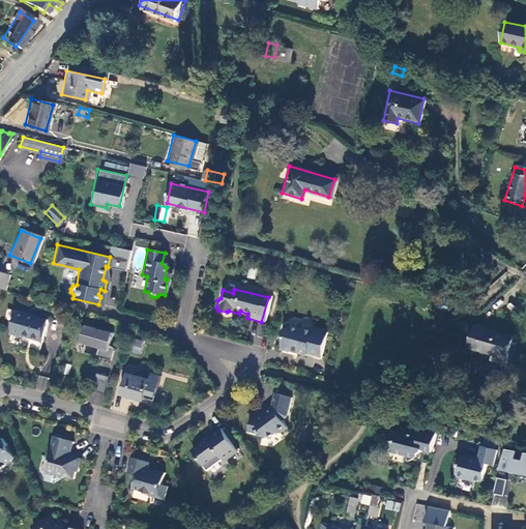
[(44,322),(13,312),(7,332),(37,342),(44,322)]
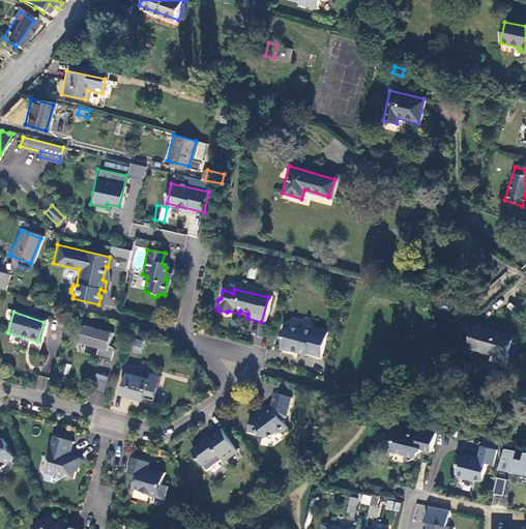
[(117,343),(111,342),(114,329),(88,323),(83,340),(101,345),(99,353),(113,357),(117,343)]
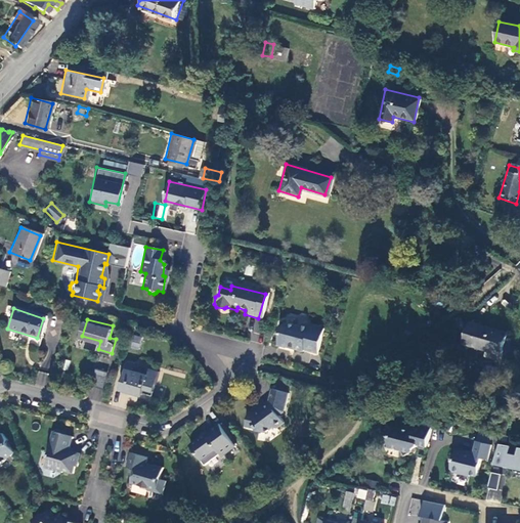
[(507,332),(470,320),(463,344),(500,355),(507,332)]
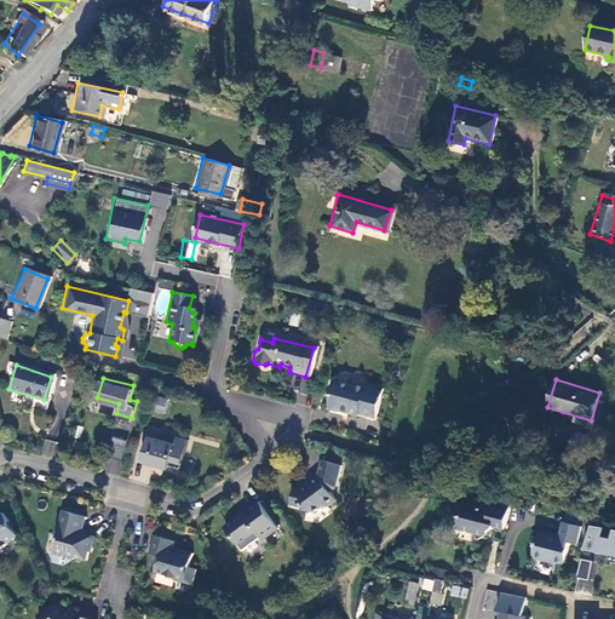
[(363,385),(362,387),(354,384),(349,387),(334,383),(329,385),(325,410),(334,412),(338,410),(344,412),(344,413),(355,417),(356,414),(372,419),(380,389),(363,385)]
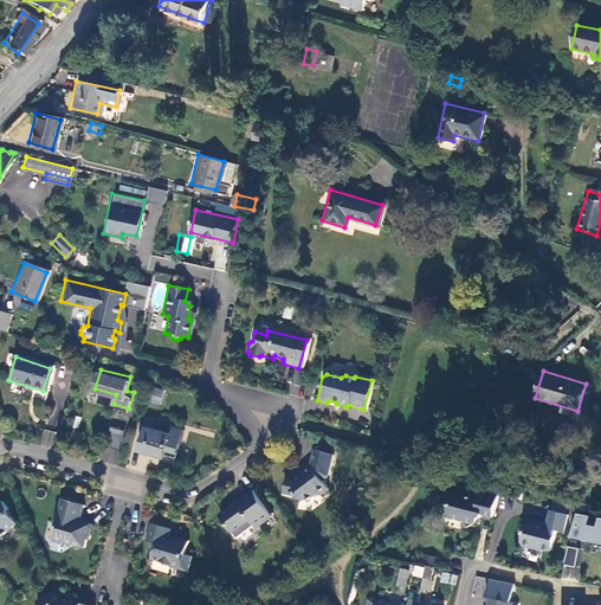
[(147,403),(157,403),(159,387),(148,386),(147,403)]
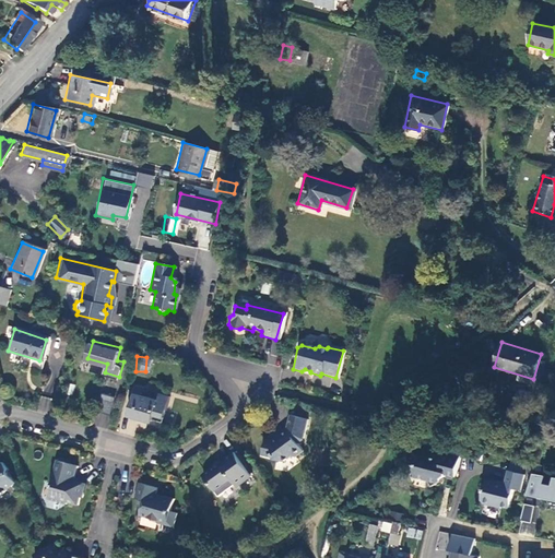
[(138,384),(136,392),(143,394),(145,387),(138,384)]
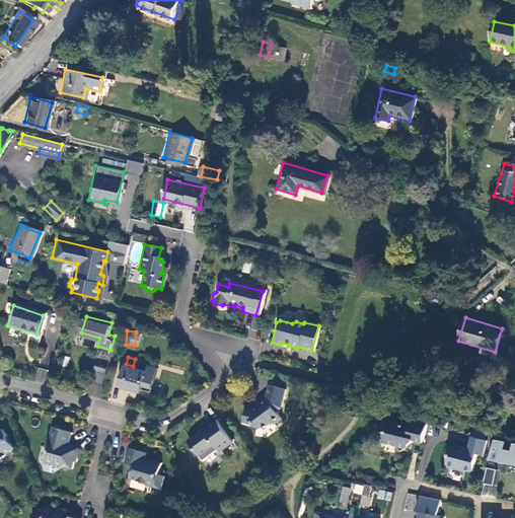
[(105,366),(96,363),(94,369),(103,371),(105,366)]
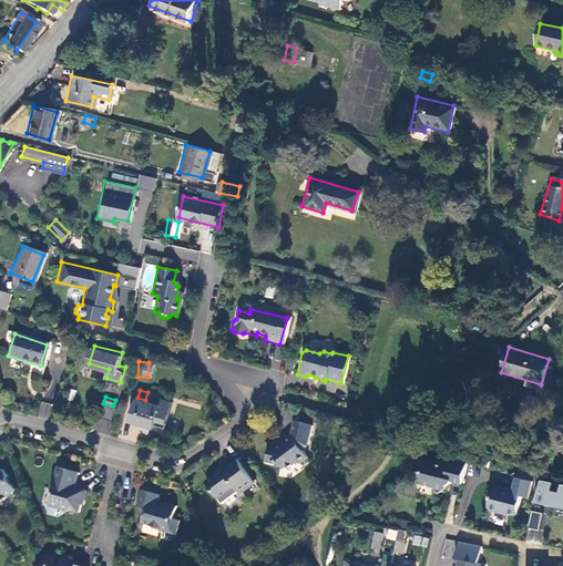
[(145,400),(137,398),(131,421),(140,423),(140,420),(165,426),(173,401),(163,398),(161,404),(145,400)]
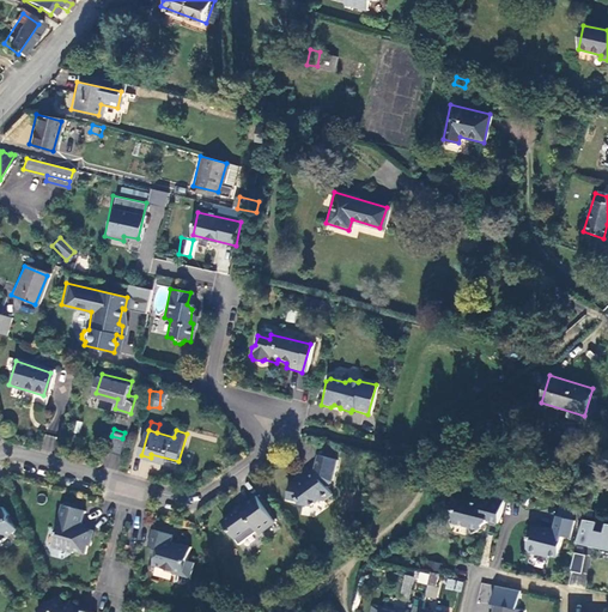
[(41,432),(36,447),(47,450),(52,436),(41,432)]
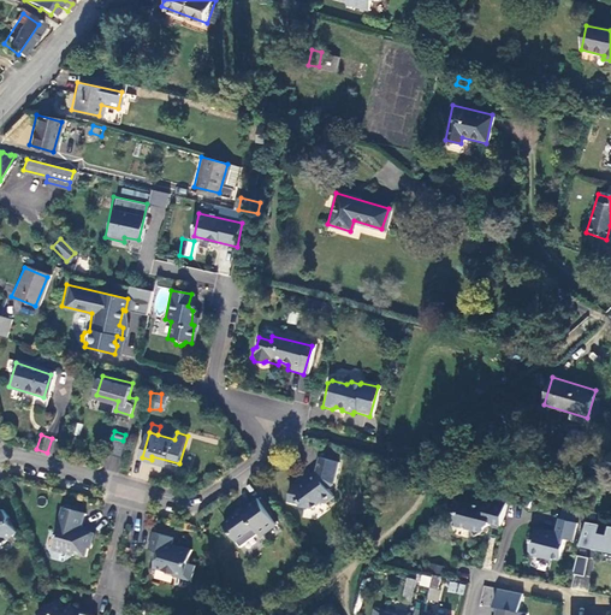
[(129,436),(125,435),(123,441),(112,438),(108,451),(123,456),(129,436)]
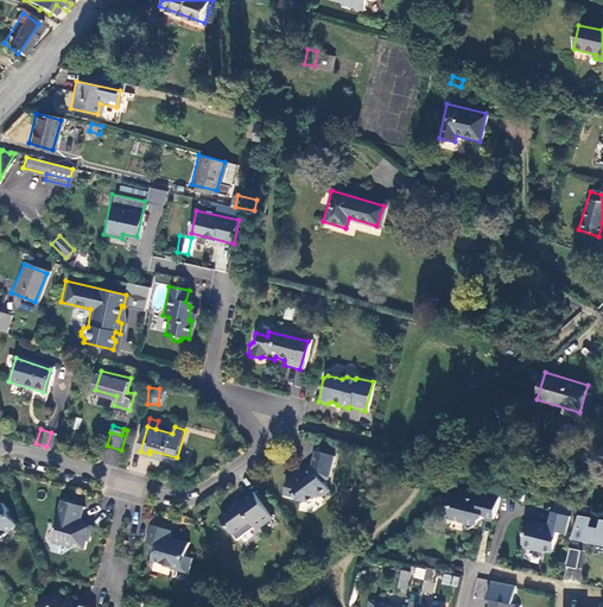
[(109,463),(113,449),(103,447),(100,461),(109,463)]
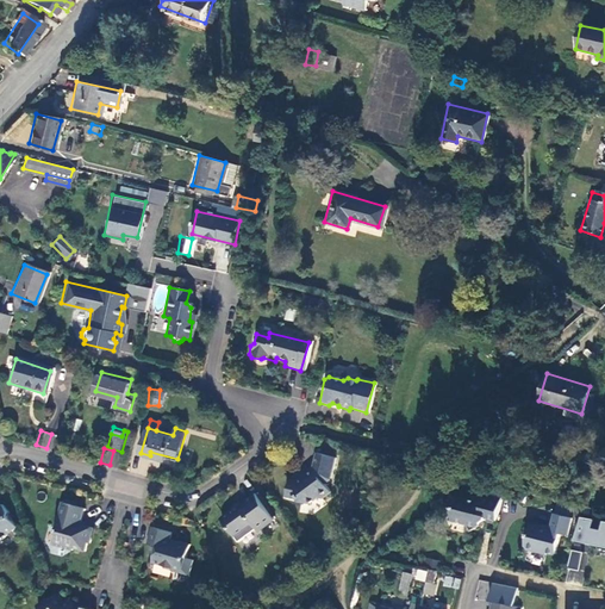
[(331,459),(313,454),(309,470),(291,483),(286,482),(281,498),(294,499),(295,504),(305,505),(312,499),(317,499),(326,493),(319,484),(325,479),(331,459)]
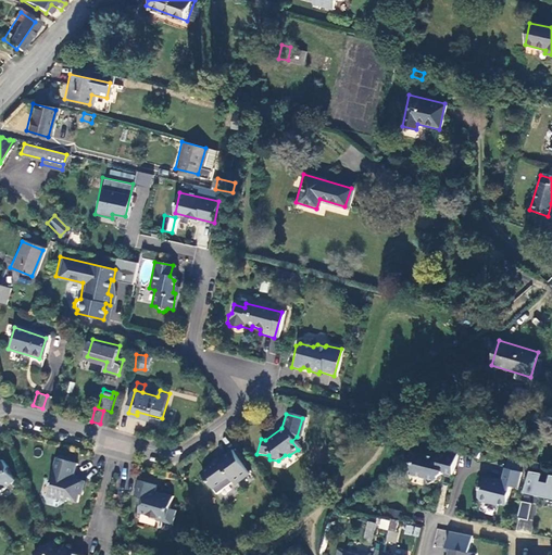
[(454,474),(459,452),(449,450),(448,455),(430,451),(430,454),(416,452),(414,453),(412,461),(414,464),(412,474),(426,477),(430,482),(438,478),(438,476),(443,472),(443,470),(454,474)]
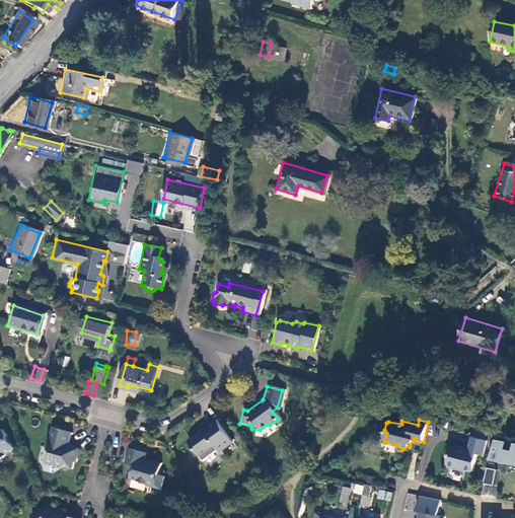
[(213,421),(185,441),(198,460),(214,451),(215,453),(229,443),(213,421)]
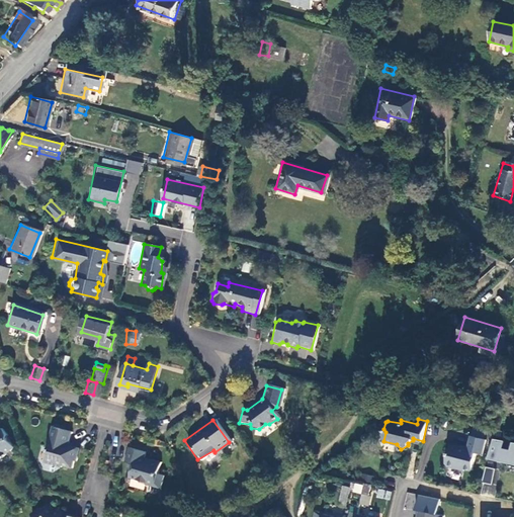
[(70,430),(50,425),(45,446),(46,448),(43,461),(59,466),(62,464),(70,467),(72,459),(74,460),(77,447),(70,445),(69,448),(66,448),(70,430)]
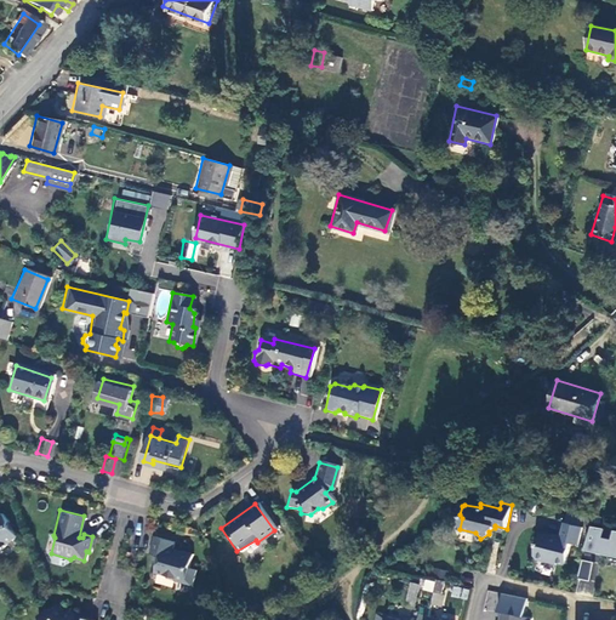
[(0,551),(0,546),(15,535),(6,525),(6,519),(0,512),(0,551)]
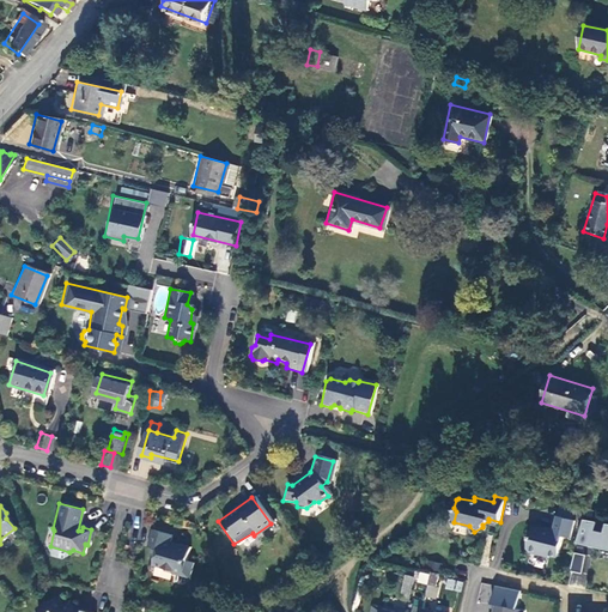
[(576,519),(559,514),(554,531),(545,528),(546,526),(534,523),(528,546),(529,550),(548,555),(549,552),(558,555),(564,534),(571,537),(576,519)]
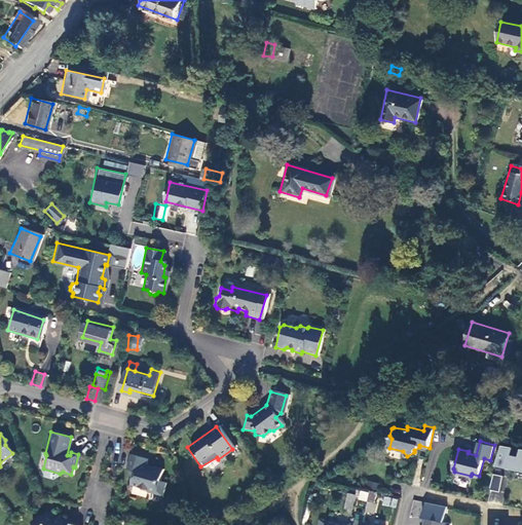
[(497,463),(496,465),(516,472),(521,473),(521,450),(521,451),(520,458),(513,456),(515,449),(502,445),(497,463)]
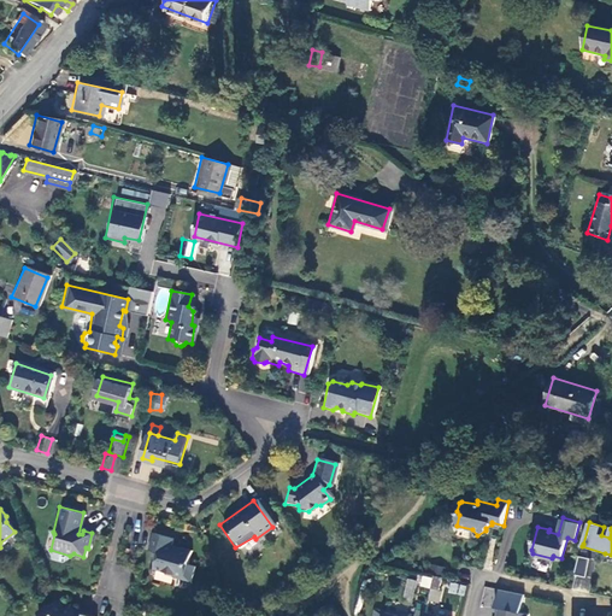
[(170,538),(149,533),(146,550),(156,552),(151,568),(171,573),(171,576),(188,581),(192,565),(186,563),(189,550),(176,546),(176,549),(168,546),(170,538)]
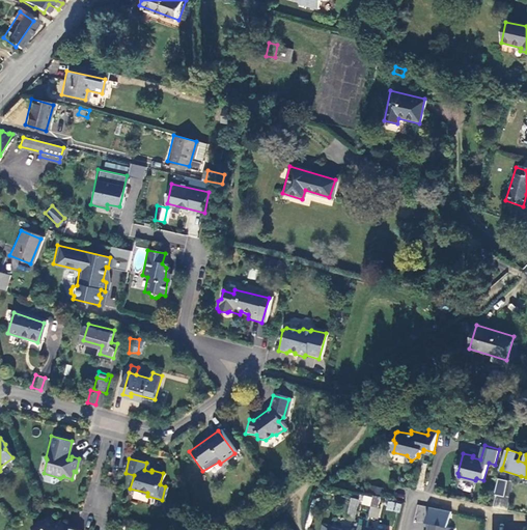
[(499,478),(494,495),(503,497),(508,481),(499,478)]
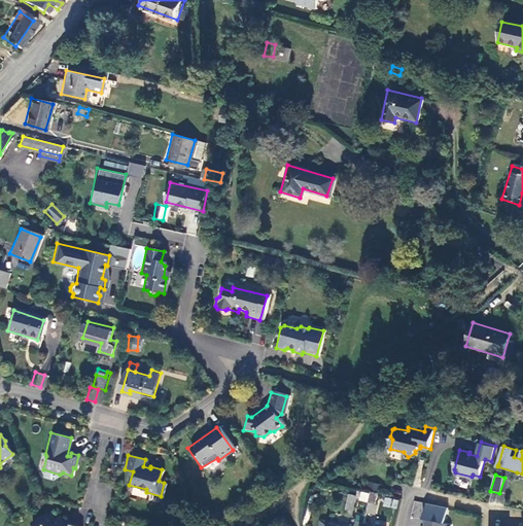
[(372,489),(369,499),(375,501),(378,490),(372,489)]
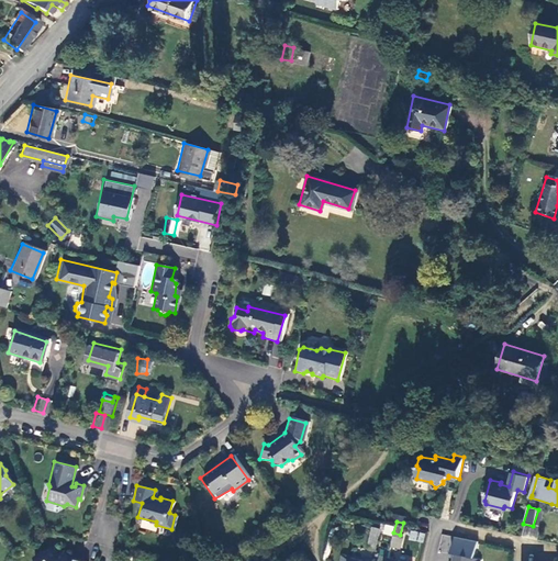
[(371,546),(376,528),(367,526),(363,543),(371,546)]
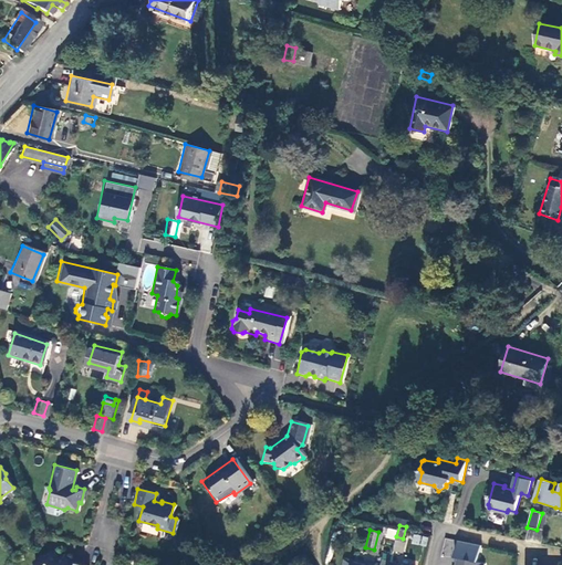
[(407,542),(422,545),(424,535),(408,533),(407,542)]
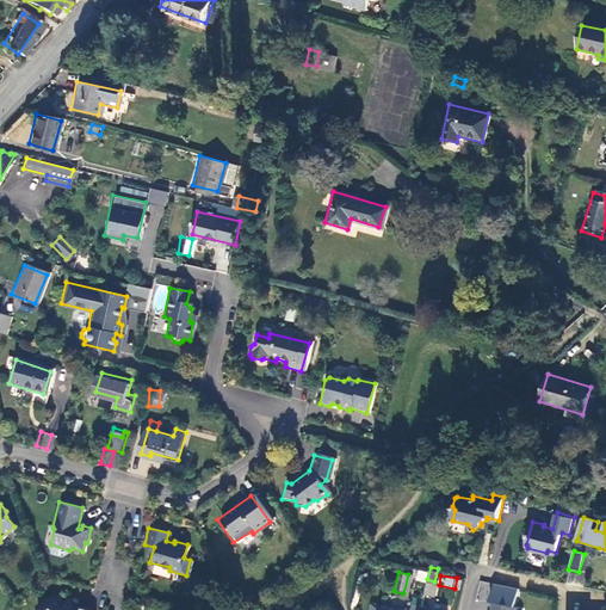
[(521,609),(524,605),(515,604),(519,586),(495,581),(492,598),(494,599),(490,609),(521,609)]
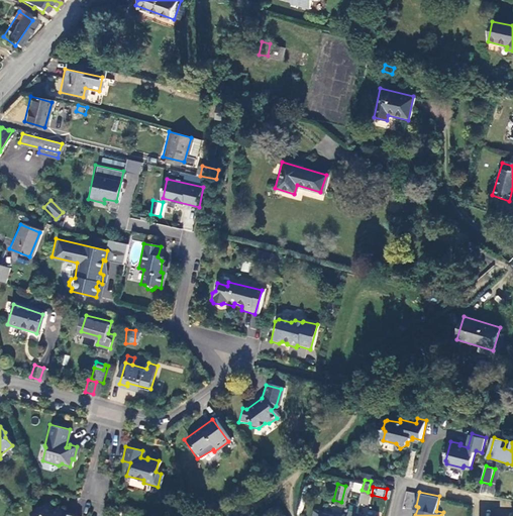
[(28,512),(30,515),(77,515),(56,510),(57,505),(43,501),(43,504),(28,512)]
